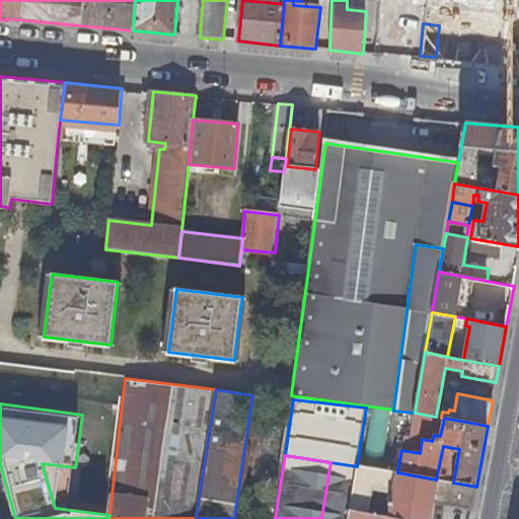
[(357,466),(330,462),(321,518),(349,518),(350,511),(357,466)]
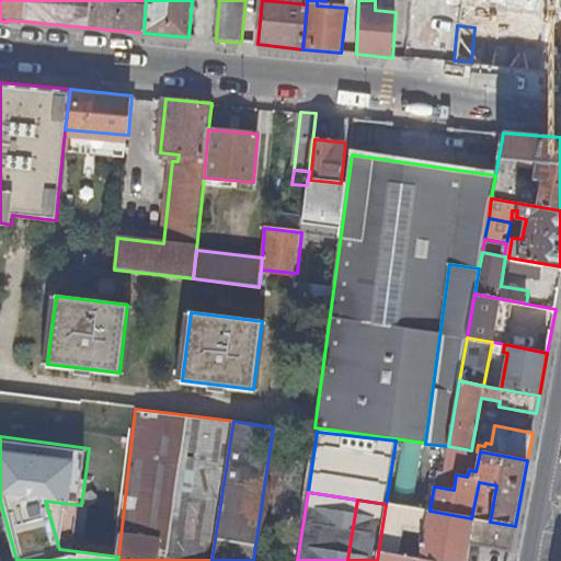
[(430,511),(386,504),(378,552),(398,556),(403,530),(426,535),(421,560),(426,560),(465,560),(468,541),(511,549),(515,526),(490,522),(471,518),(430,511)]
